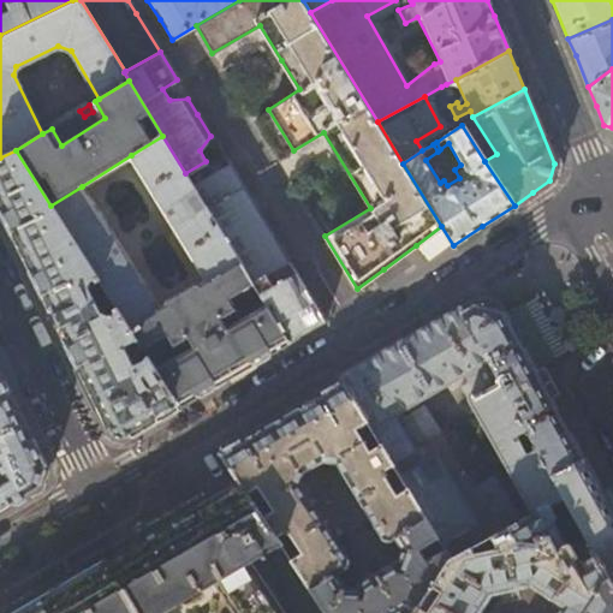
[(185,173),(162,136),(131,155),(206,280),(239,260),(208,210),(198,218),(186,197),(196,190),(189,179),(185,173)]
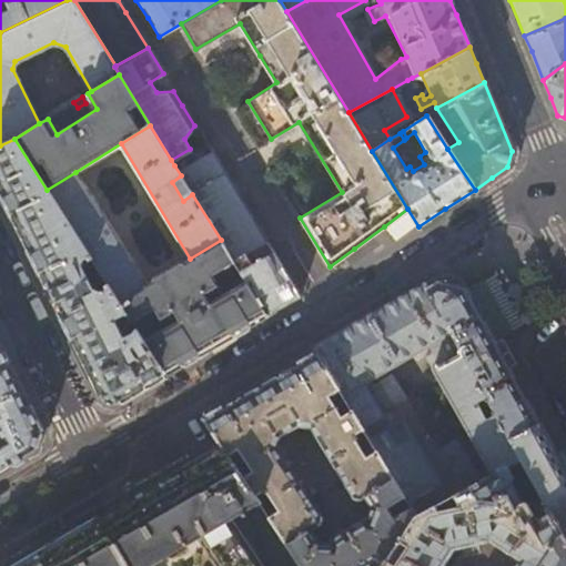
[(47,190),(14,139),(0,145),(0,189),(49,290),(101,396),(118,401),(141,387),(164,373),(118,301),(108,285),(100,290),(84,258),(89,255),(77,238),(47,190)]
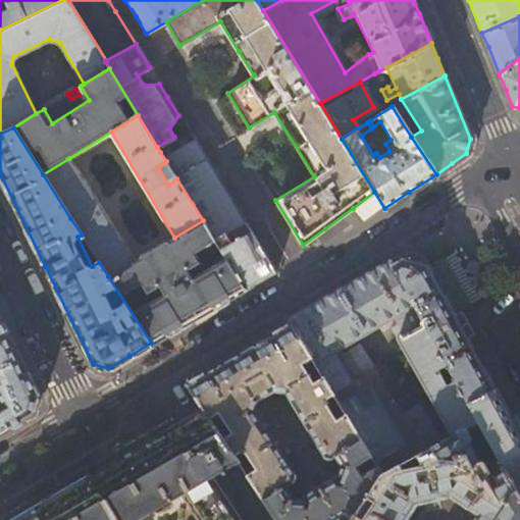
[(165,149),(160,152),(166,161),(176,177),(205,159),(193,140),(168,153),(165,149)]
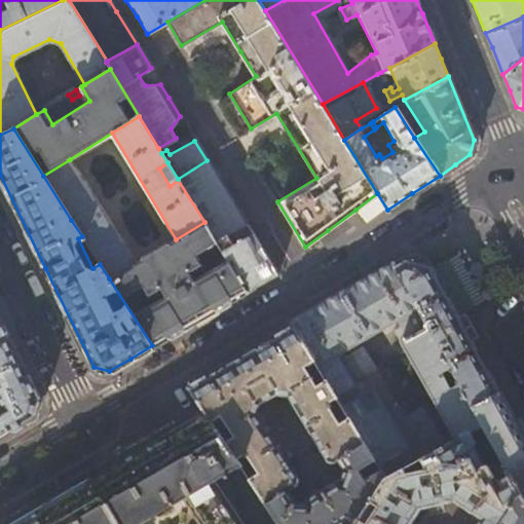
[(70,159),(43,176),(71,220),(81,214),(92,232),(83,237),(100,264),(109,278),(136,262),(70,159)]
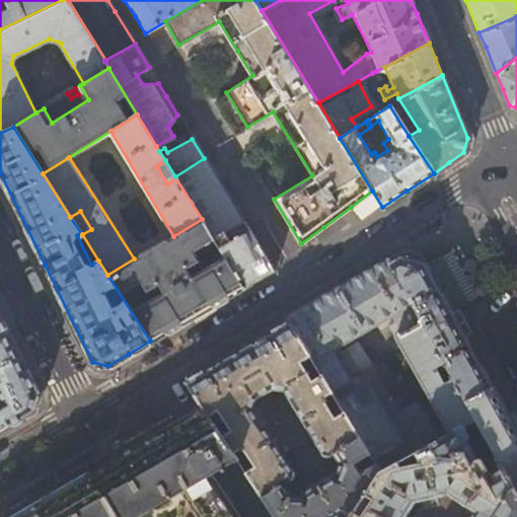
[(204,158),(175,176),(175,177),(202,219),(212,237),(242,221),(225,193),(204,158)]
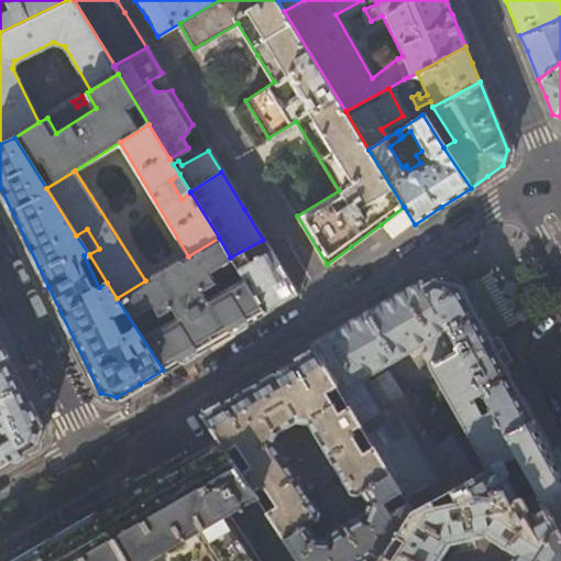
[(219,238),(188,256),(145,281),(117,298),(163,370),(209,343),(263,311),(230,257),(219,238)]
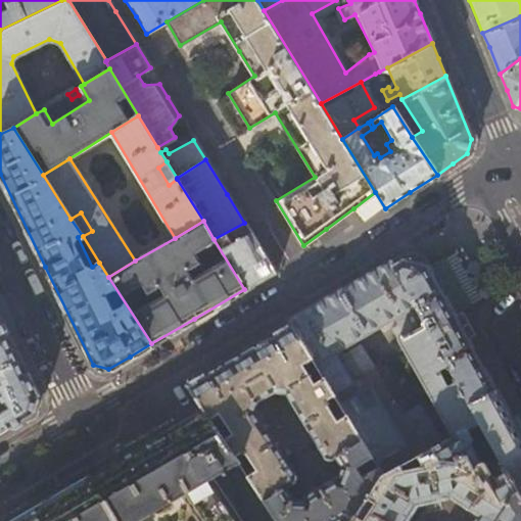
[(244,223),(214,239),(244,289),(257,281),(274,271),(244,223)]
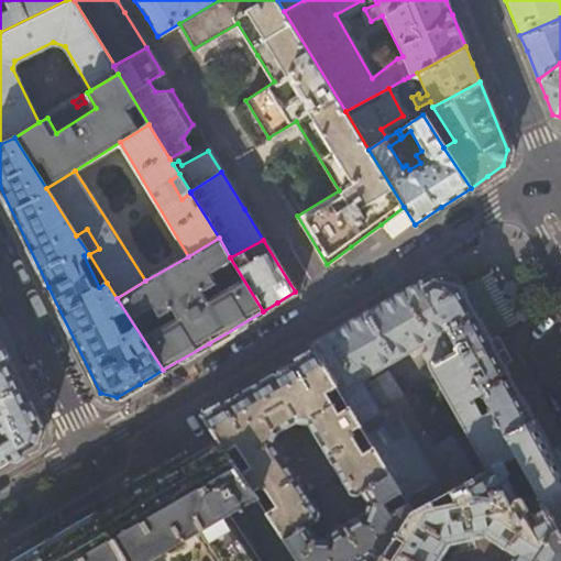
[(504,328),(475,275),(460,283),(488,336),(504,328)]
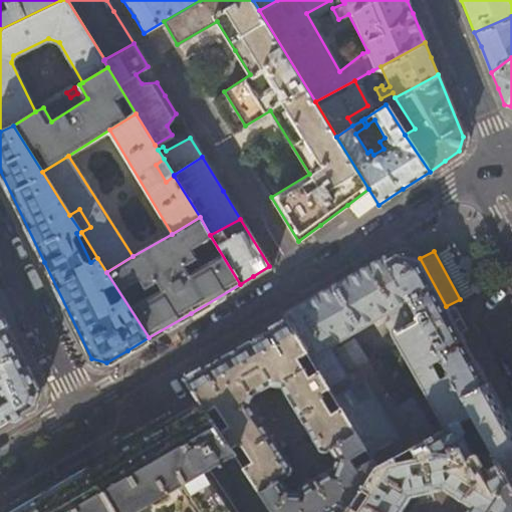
[(392,255),(385,259),(420,322),(429,317),(434,328),(426,333),(461,397),(486,381),(457,329),(446,306),(420,258),(396,253),(392,255)]
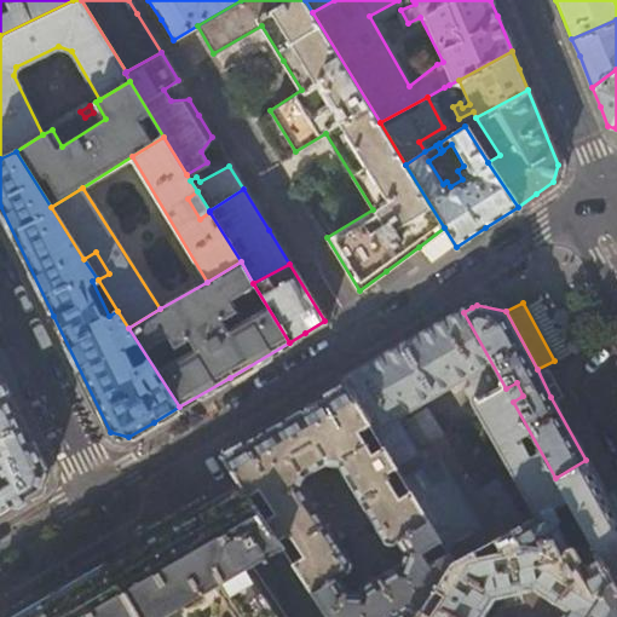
[(463,312),(461,307),(401,342),(340,376),(342,382),(369,425),(382,447),(396,470),(410,492),(440,542),(448,553),(453,561),(520,523),(492,478),(474,489),(430,403),(401,421),(396,415),(463,374),(467,380),(460,385),(534,515),(552,506),(566,497),(555,478),(513,402),(506,388),(463,312)]
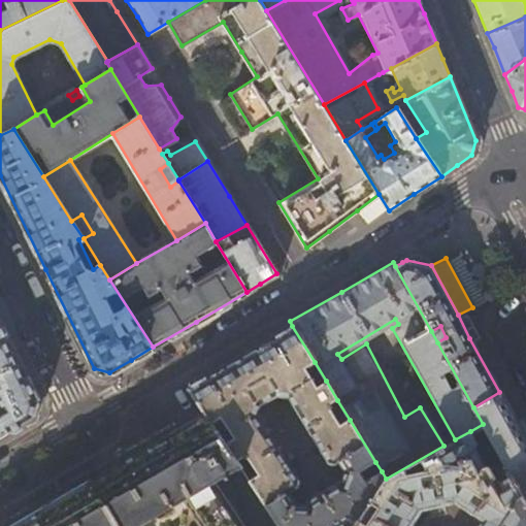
[(237,437),(227,445),(239,463),(250,456),(262,475),(252,482),(281,525),(342,525),(347,523),(348,525),(355,525),(360,519),(371,501),(386,479),(382,471),(365,482),(359,472),(375,462),(350,420),(340,425),(329,404),(337,400),(326,381),(317,385),(305,366),(315,362),(292,326),(291,327),(238,357),(188,386),(202,407),(212,424),(224,417),(237,437)]
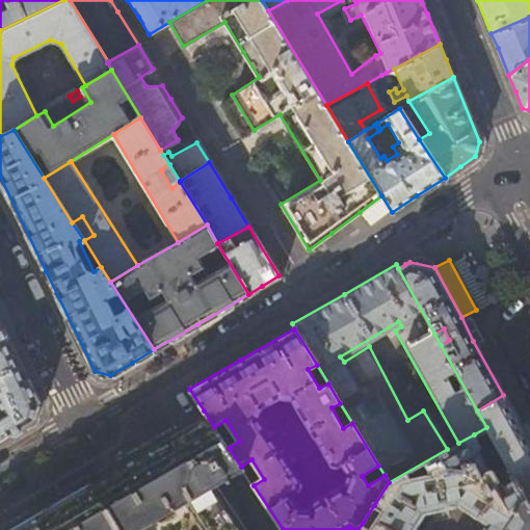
[(0,422),(7,434),(21,426),(32,420),(36,405),(0,330),(0,422)]
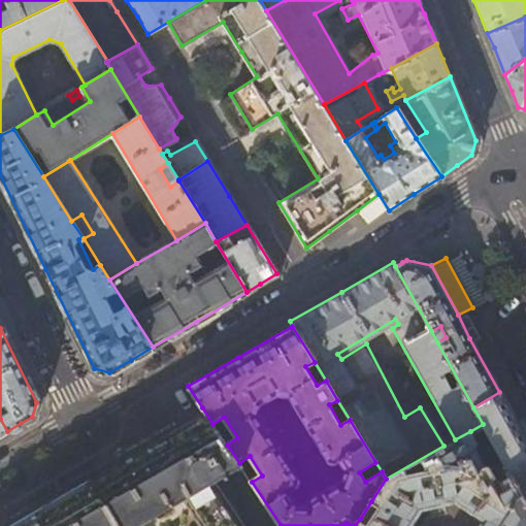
[(525,440),(499,392),(473,407),(483,424),(508,470),(512,475),(519,471),(525,484),(518,487),(525,501),(525,440)]
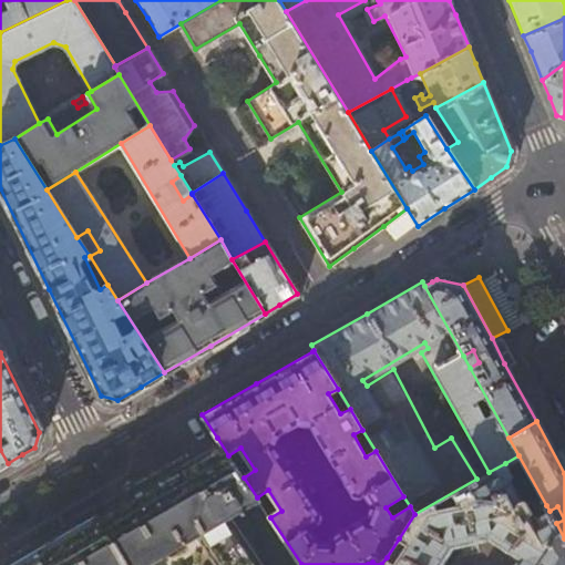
[(0,564),(266,564),(234,515),(259,501),(257,497),(244,478),(228,455),(217,438),(167,468),(85,514),(10,557),(0,563),(0,564)]
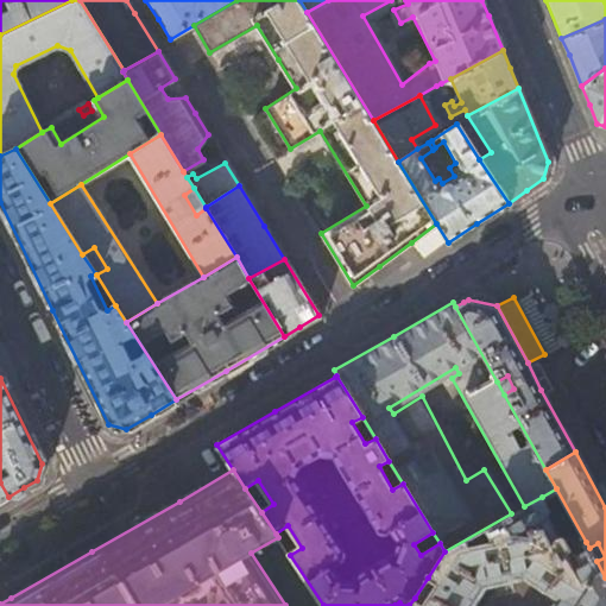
[(548,507),(542,497),(524,506),(511,513),(444,551),(428,578),(439,585),(433,594),(450,605),(471,605),(484,587),(524,578),(548,592),(547,593),(545,595),(545,597),(545,599),(547,599),(547,600),(548,601),(551,604),(549,605),(605,605),(605,578),(597,561),(589,548),(586,542),(572,550),(563,536),(562,535),(561,535),(560,535),(559,535),(557,535),(556,535),(545,515),(545,513),(547,513),(548,512),(548,511),(548,510),(548,509),(548,507)]
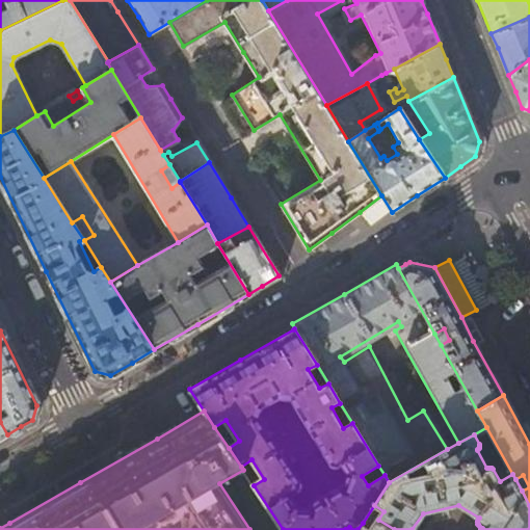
[(372,529),(363,523),(358,529),(394,529),(378,520),(372,529)]
